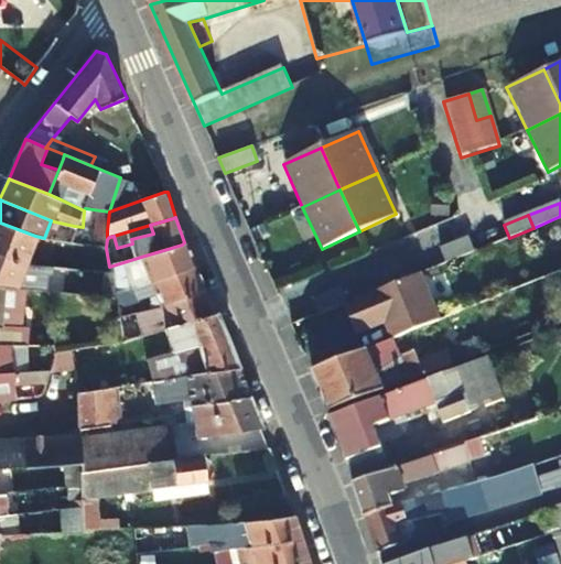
[(0,223),(0,255),(25,263),(66,268),(66,258),(46,256),(44,259),(28,258),(35,236),(0,223)]
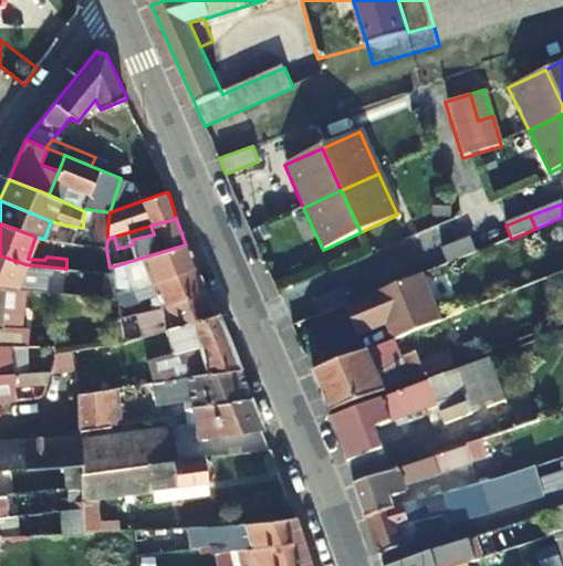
[(94,247),(106,249),(107,240),(107,231),(96,230),(94,247)]
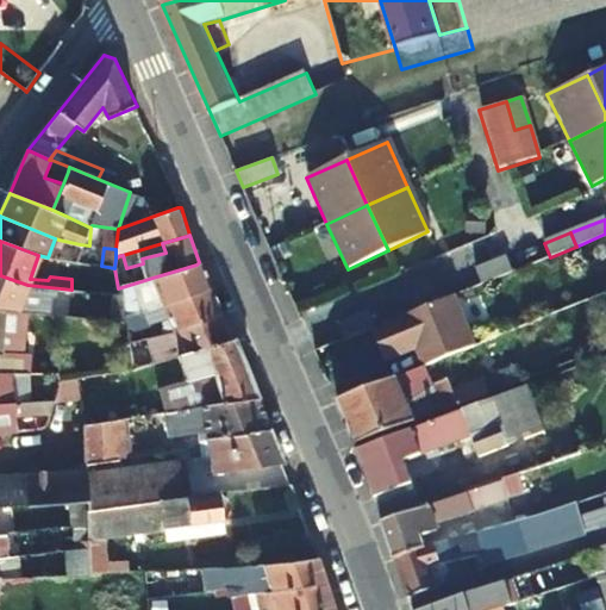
[(48,280),(50,277),(55,259),(48,257),(38,255),(30,279),(48,280)]
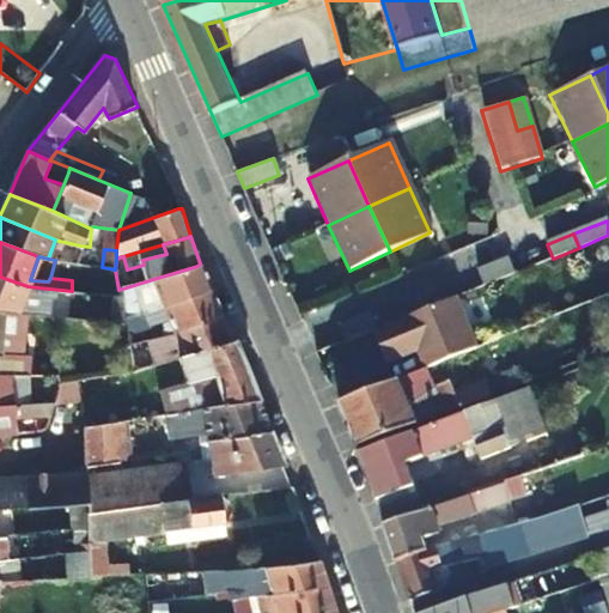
[(485,285),(513,274),(507,260),(480,272),(485,285)]
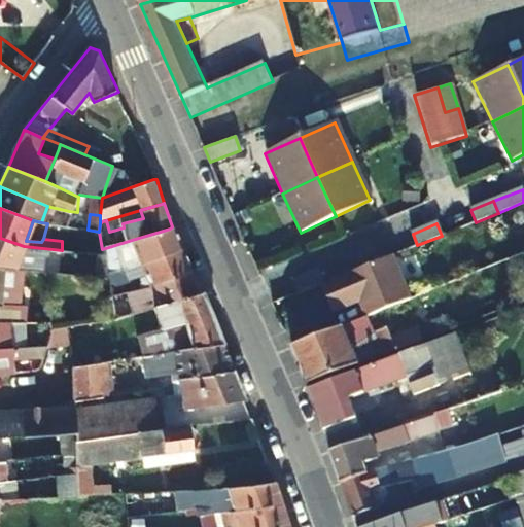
[(182,251),(172,226),(170,229),(132,240),(140,264),(179,251),(182,251)]
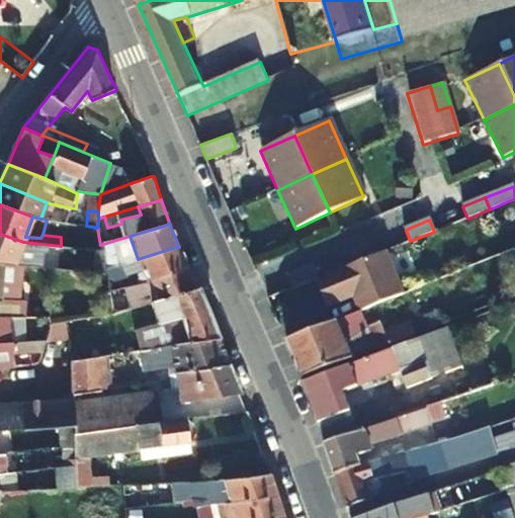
[(0,265),(13,266),(23,242),(0,234),(0,265)]
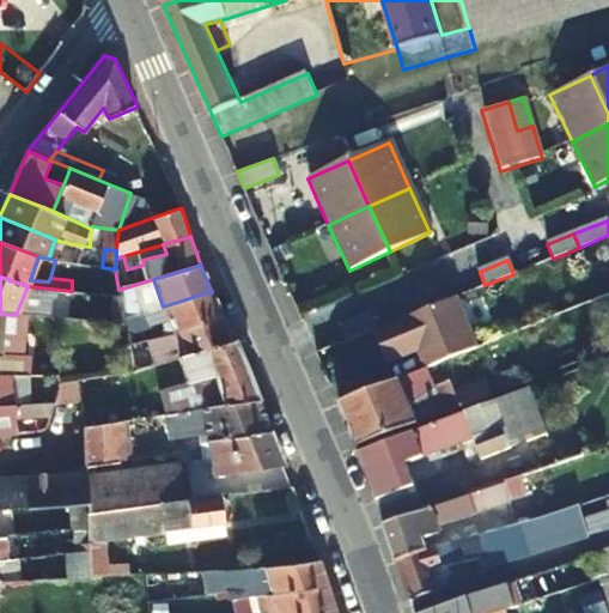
[(128,316),(144,313),(138,284),(119,290),(120,296),(125,319),(128,316)]
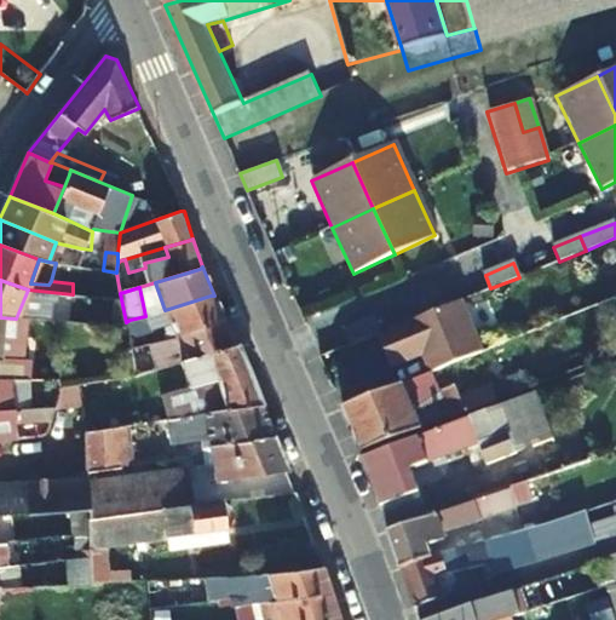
[(211,296),(165,310),(174,334),(220,320),(223,319),(214,296),(211,296)]
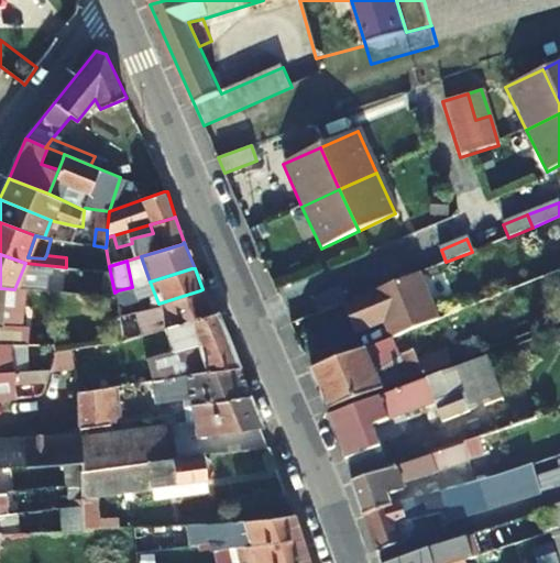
[(385,320),(392,337),(438,318),(419,273),(363,295),(346,302),(344,304),(355,332),(385,320)]
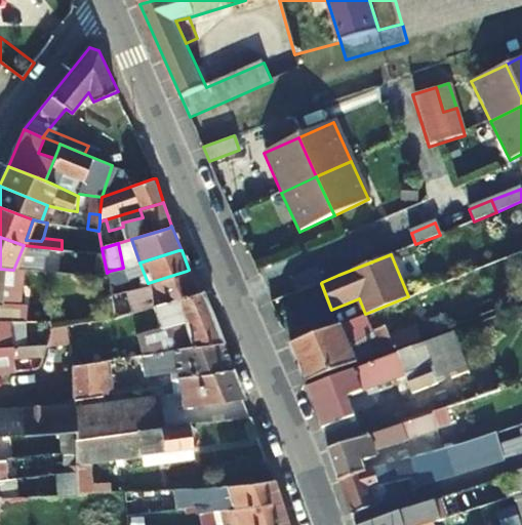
[(110,271),(107,273),(111,293),(114,293),(127,289),(123,268),(110,271)]
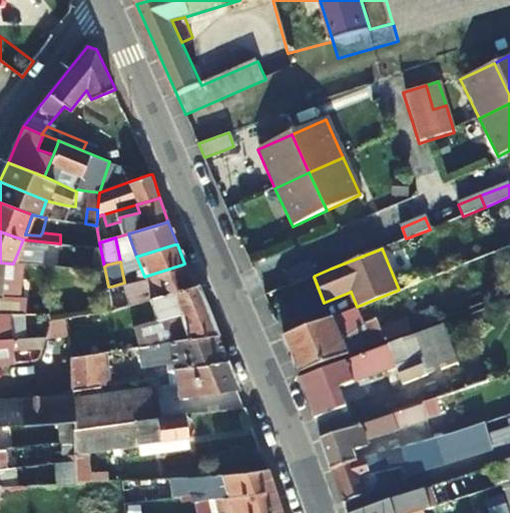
[(0,263),(0,296),(6,274),(29,275),(27,290),(72,293),(77,267),(13,264),(0,263)]
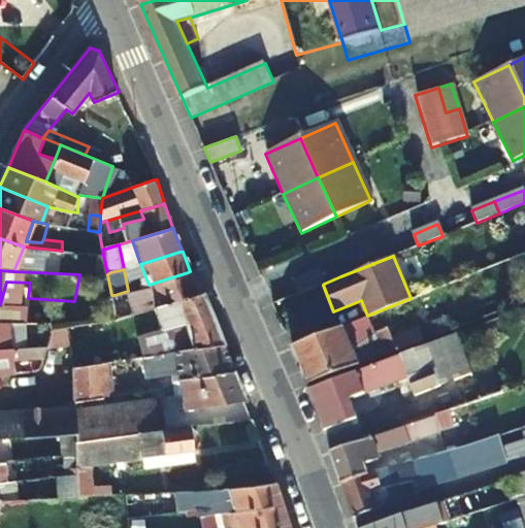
[(188,272),(149,285),(157,307),(197,296),(200,295),(190,271),(188,272)]
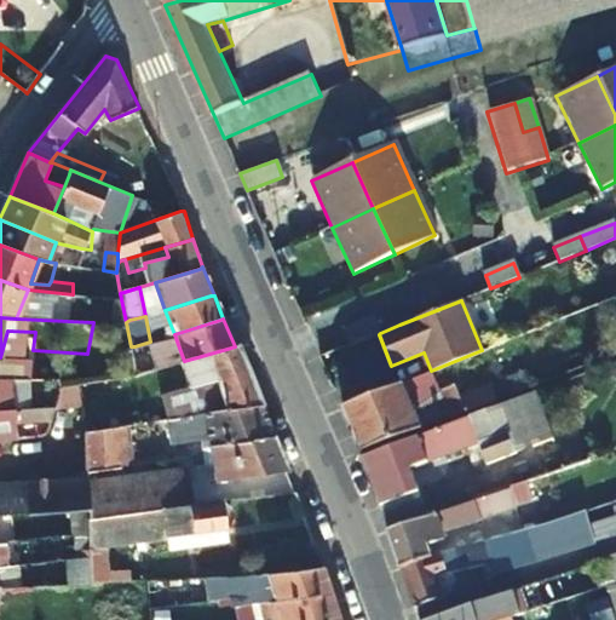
[(379,334),(380,333),(374,319),(345,331),(351,345),(379,334)]
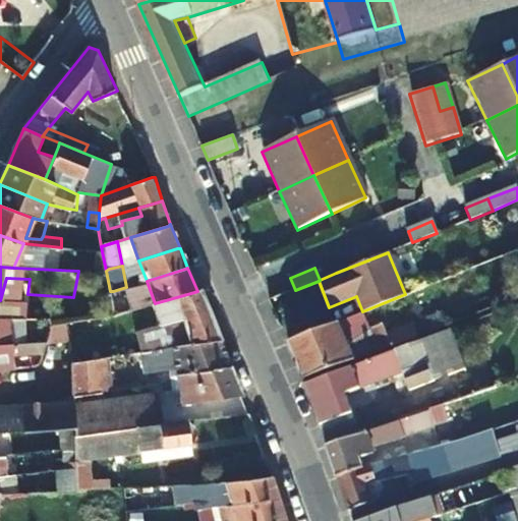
[(113,291),(110,291),(115,312),(115,315),(131,310),(126,287),(113,291)]
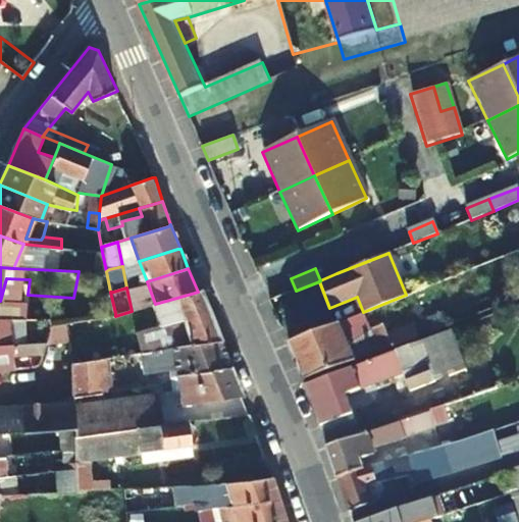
[(214,342),(217,342),(198,292),(195,293),(155,304),(160,323),(160,325),(182,319),(191,346),(214,342)]
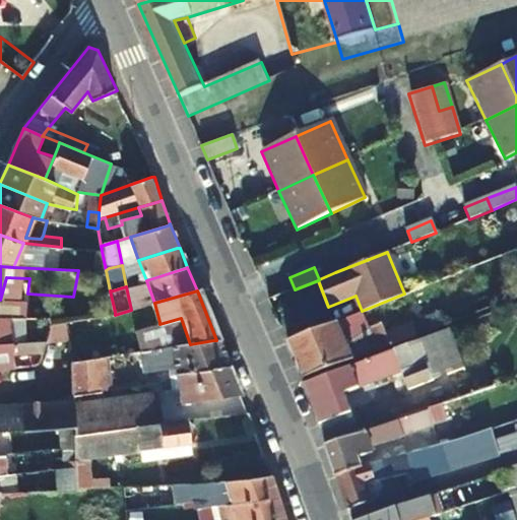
[(445,310),(388,333),(387,333),(390,344),(450,321),(445,310)]
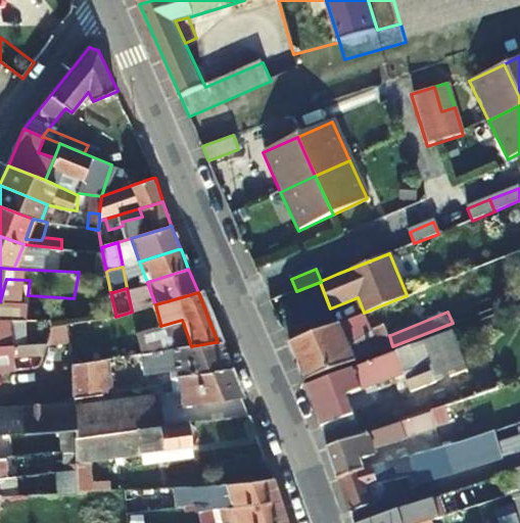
[(364,313),(289,343),(305,381),(357,361),(349,342),(372,333),(371,330),(364,313)]
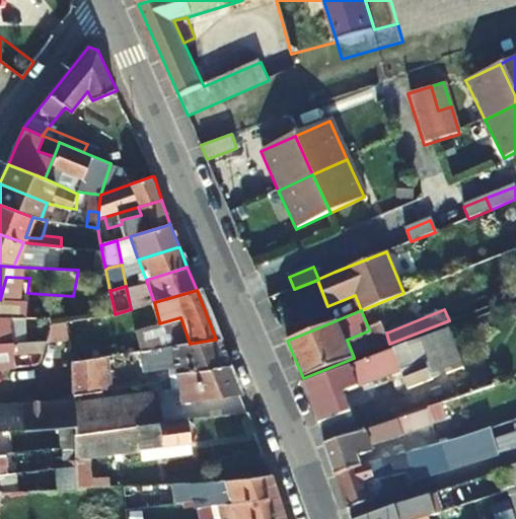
[(113,354),(107,316),(70,320),(73,360),(102,356),(113,354)]
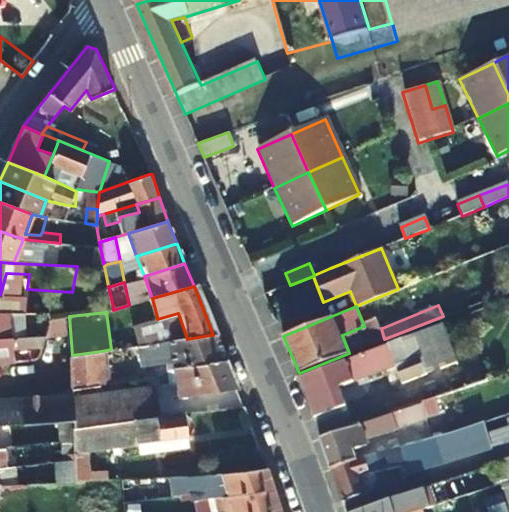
[(161,329),(165,341),(187,339),(178,313),(157,319),(157,317),(136,324),(139,335),(161,329)]
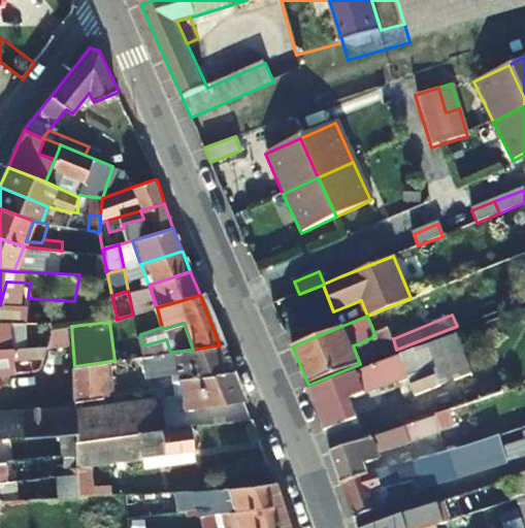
[(391,328),(374,333),(375,336),(383,356),(396,350),(393,338),(394,338),(391,328)]
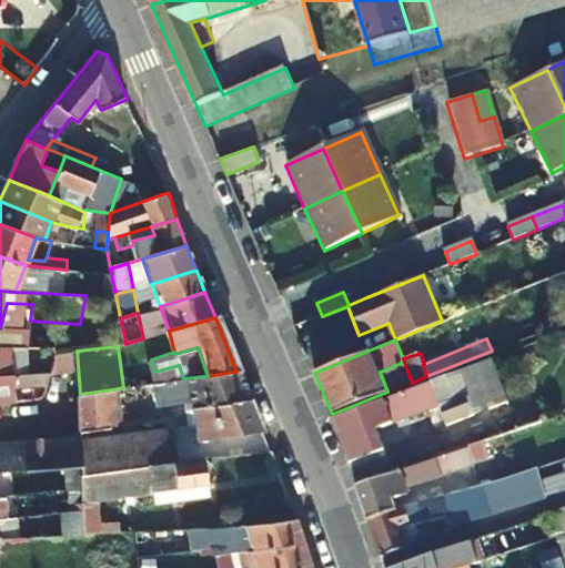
[(14,362),(17,374),(49,372),(52,371),(56,358),(14,362)]
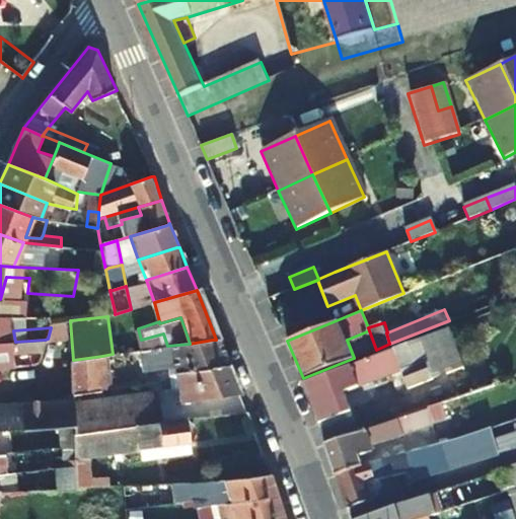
[(329,444),(343,439),(336,418),(351,413),(345,392),(402,371),(410,388),(465,368),(450,327),(306,384),(326,445),(329,444)]
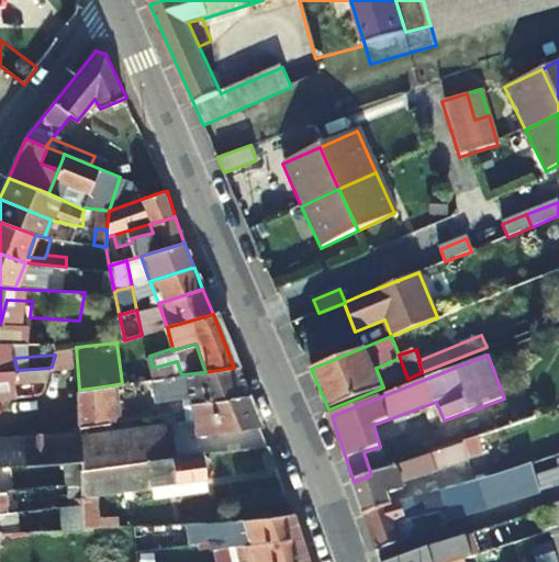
[(155,379),(181,374),(177,361),(153,368),(155,379)]
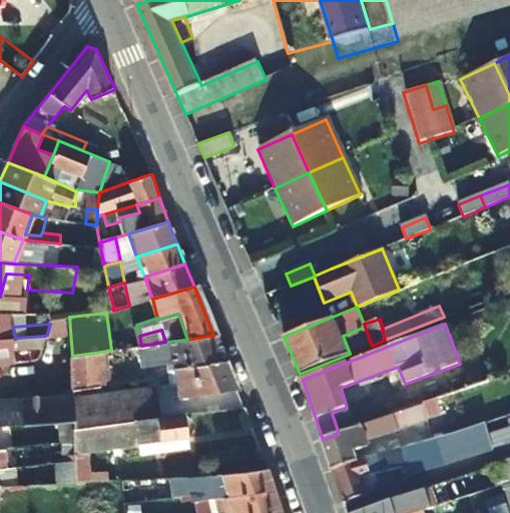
[(44,336),(15,338),(0,338),(0,364),(14,363),(13,348),(43,346),(47,335),(44,336)]
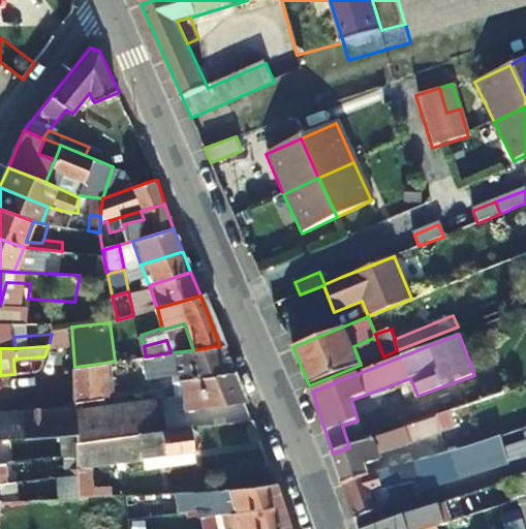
[(217,346),(193,350),(171,352),(146,356),(148,376),(178,372),(180,381),(228,374),(231,373),(220,346),(217,346)]
